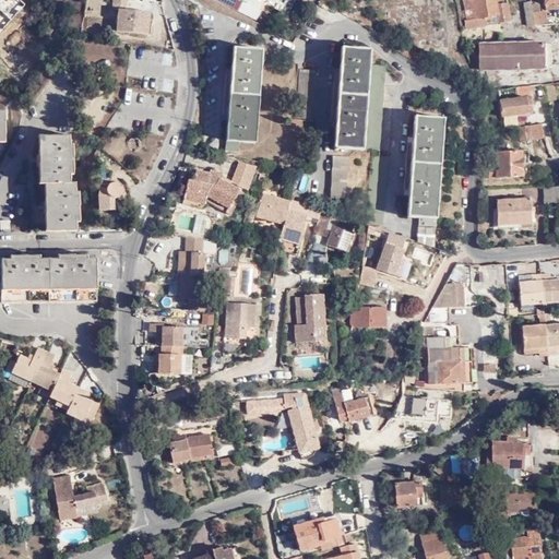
[(127,0),(111,0),(113,8),(119,8),(118,30),(150,31),(151,9),(128,8),(127,0)]
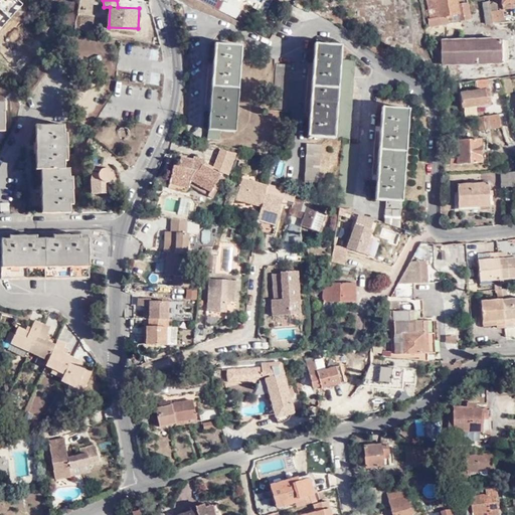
[(247,0),(246,3),(266,11),(271,0),(247,0)]
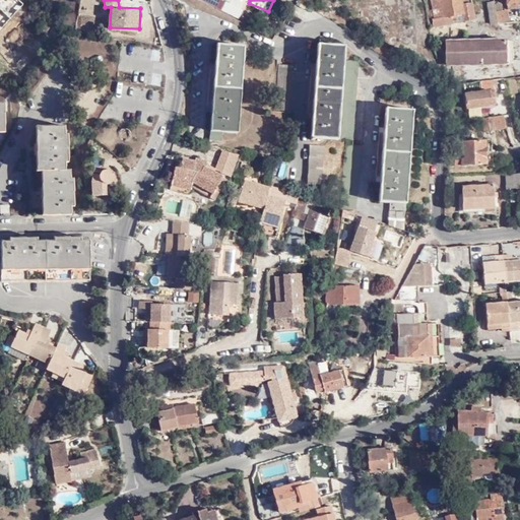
[(431,18),(432,26),(452,23),(451,15),(463,13),(465,21),(475,19),(471,0),(431,0),(433,9),(429,10),(430,15),(434,15),(434,18),(431,18)]
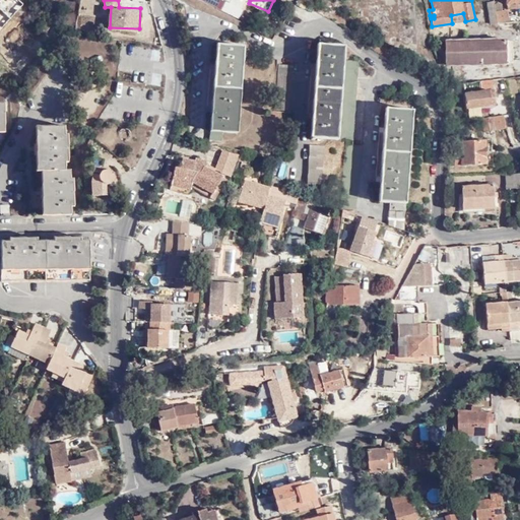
[(495,13),(493,1),(485,2),(491,26),(497,25),(495,13)]
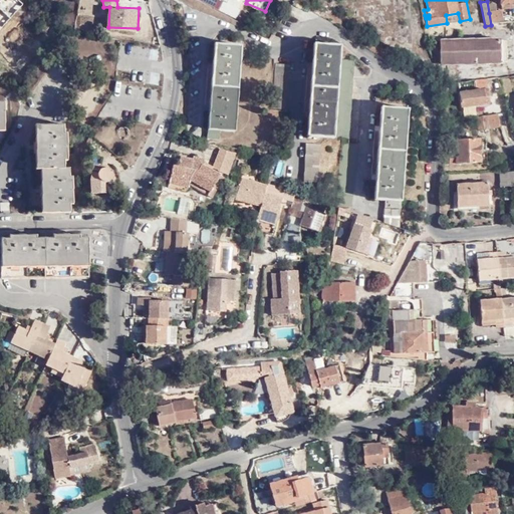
[(513,9),(513,3),(499,6),(501,11),(513,9)]
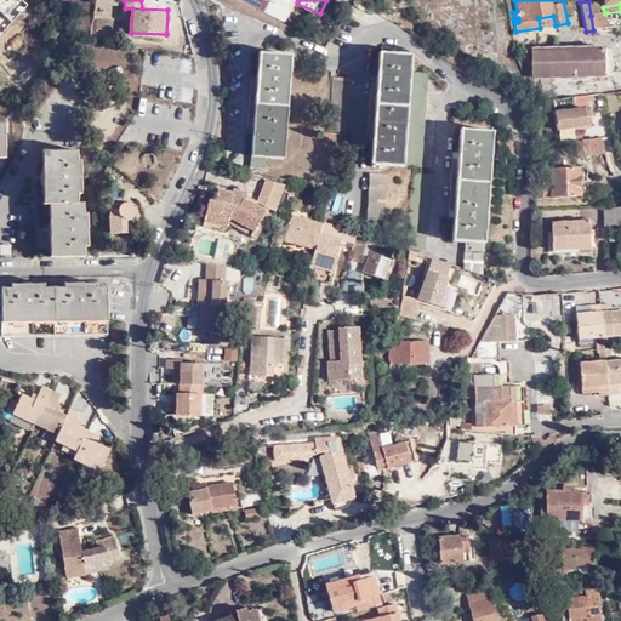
[(272,7),(269,6),(267,10),(285,20),(289,12),(273,5),(272,7)]
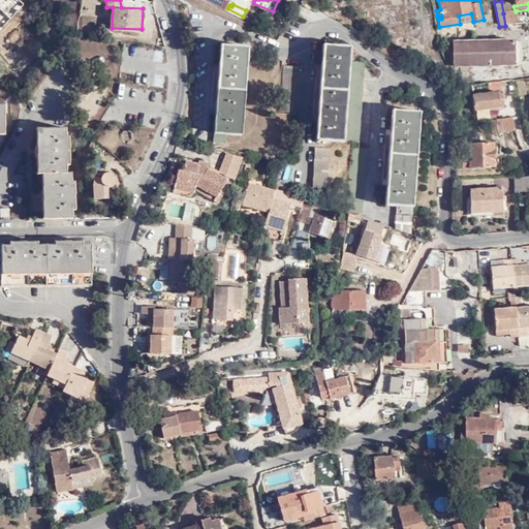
[(503,13),(505,26),(517,24),(515,11),(503,13)]
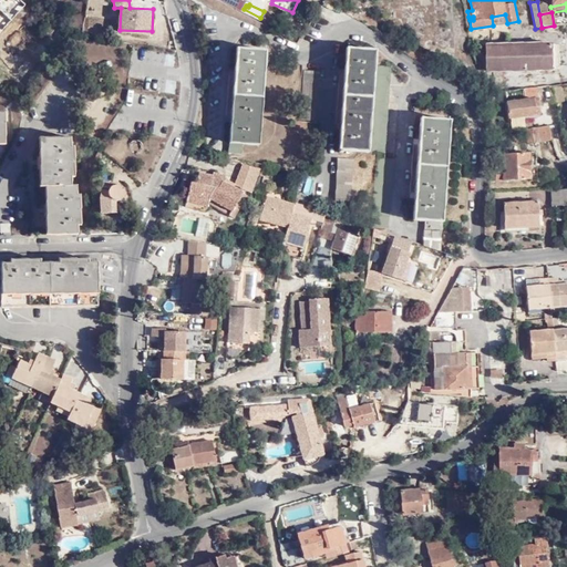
[(490,48),(493,75),(557,69),(566,66),(564,42),(554,41),(490,48)]
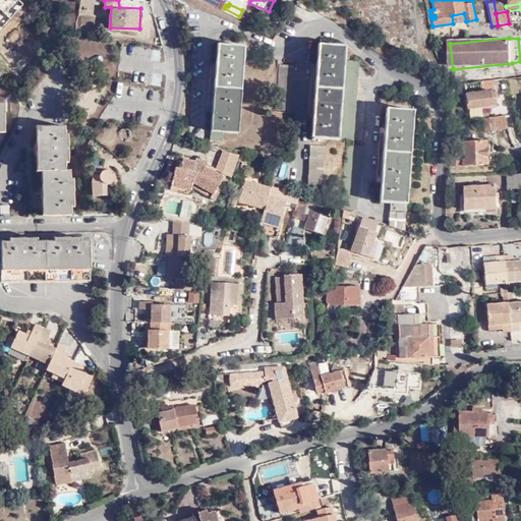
[(245,45),(218,42),(208,138),(220,140),(222,130),(235,132),(245,45)]
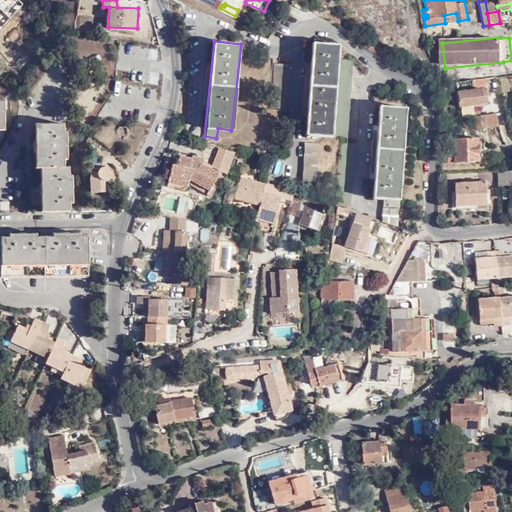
[(339,46),(312,44),(303,136),(331,138),(331,134),(347,135),(353,66),(337,65),(339,46)]
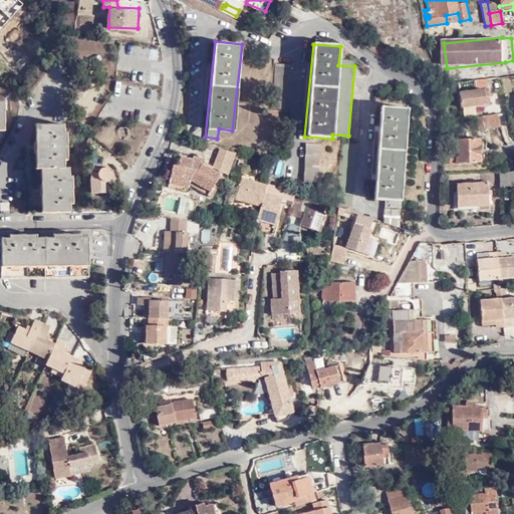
[(9,67),(13,70),(23,58),(18,55),(9,67)]
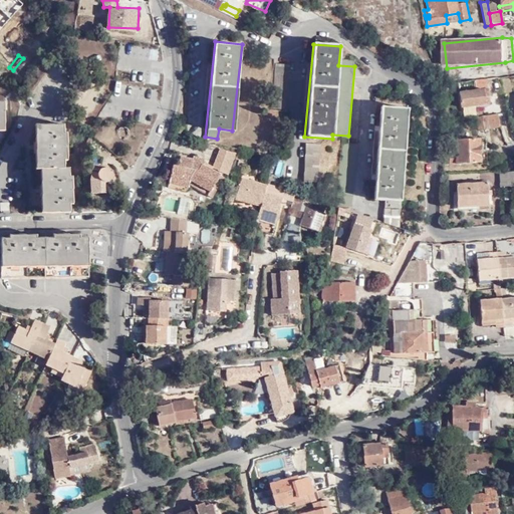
[(464,105),(475,104),(491,102),(490,87),(461,90),(463,105),(464,105)]
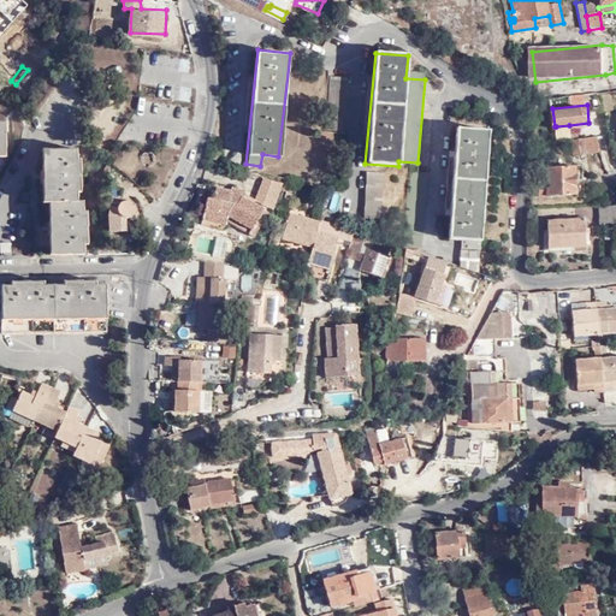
[(490,132),(457,128),(446,240),(458,241),(456,265),(475,267),(490,132)]
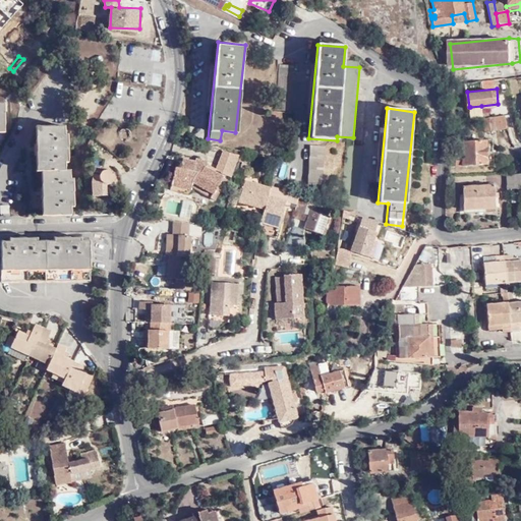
[(501,114),(483,117),(485,130),(503,128),(501,114)]
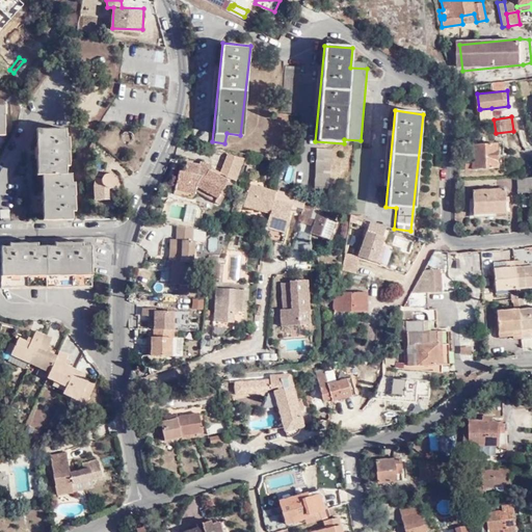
[(69,173),(68,130),(42,130),(43,148),(37,148),(38,155),(42,155),(43,174),(48,174),(48,192),(43,192),(43,200),(48,200),(48,219),(73,218),(73,173),(69,173)]
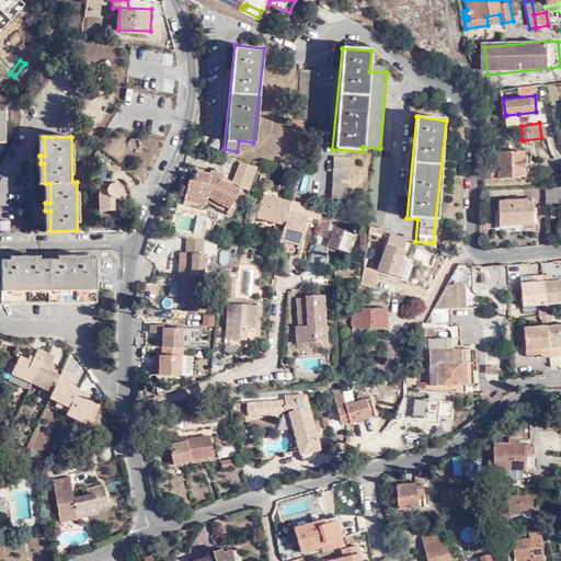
[(490,165),(490,178),(531,175),(530,149),(496,151),(496,165),(490,165)]
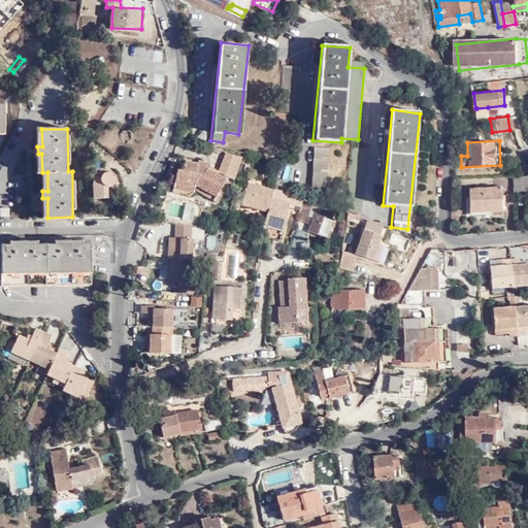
[(326,147),(312,145),(308,187),(322,188),(326,147)]
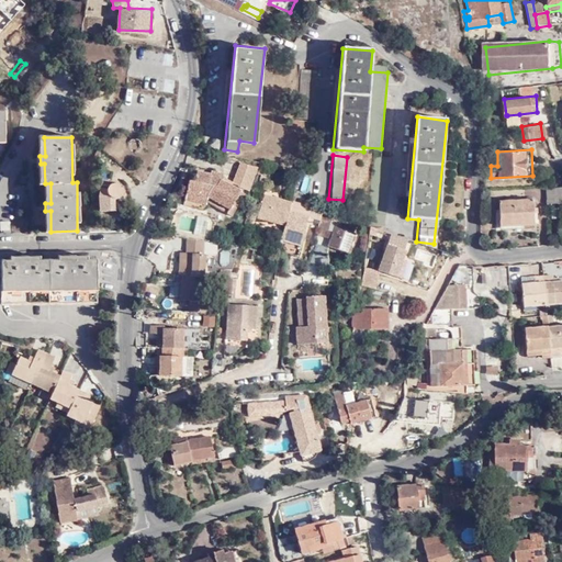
[(390,157),(371,155),(364,224),(382,225),(390,157)]
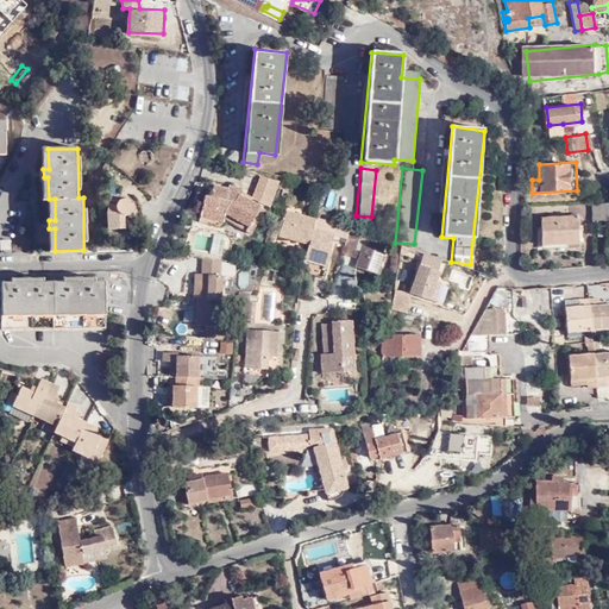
[(259,175),(251,198),(268,206),(276,182),(259,175)]
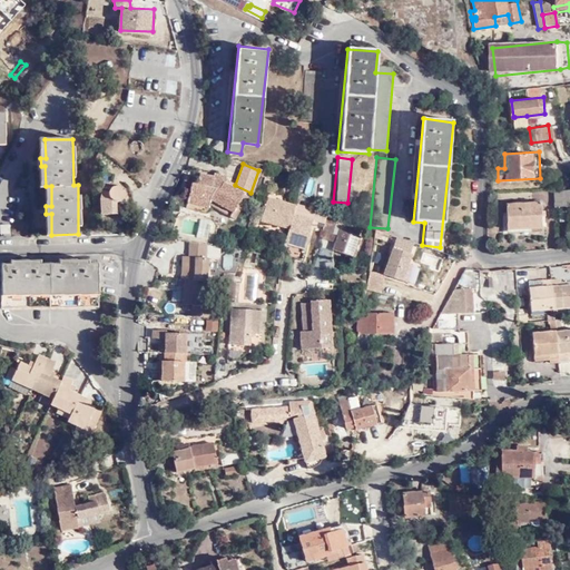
[(210,180),(212,176),(198,173),(195,183),(190,182),(185,202),(206,207),(208,199),(232,212),(242,194),(234,189),(222,182),(220,183),(210,180)]
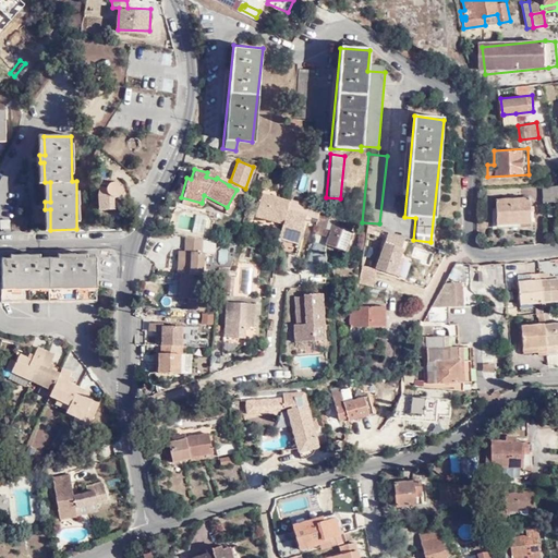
[(208,169),(207,172),(206,177),(216,179),(217,178),(229,185),(230,181),(220,176),(220,172),(208,169)]
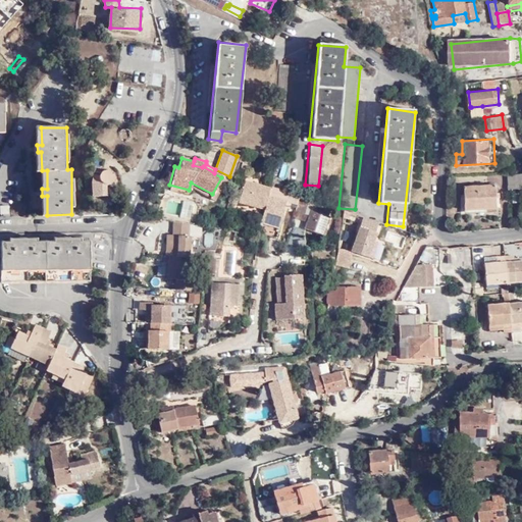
[(95,174),(94,180),(102,180),(102,183),(104,184),(106,185),(107,185),(109,185),(111,185),(112,184),(114,181),(114,179),(115,178),(115,176),(114,174),(113,173),(111,171),(109,170),(108,170),(106,171),(104,172),(102,173),(101,174),(95,174)]
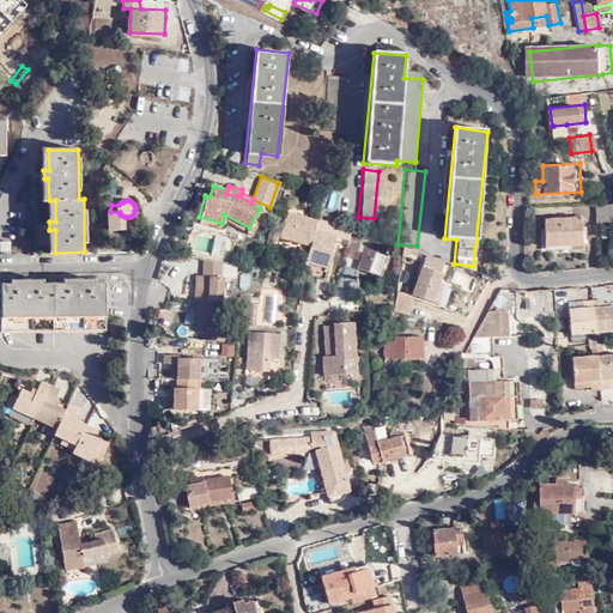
[(612,201),(598,202),(599,220),(612,219),(612,201)]
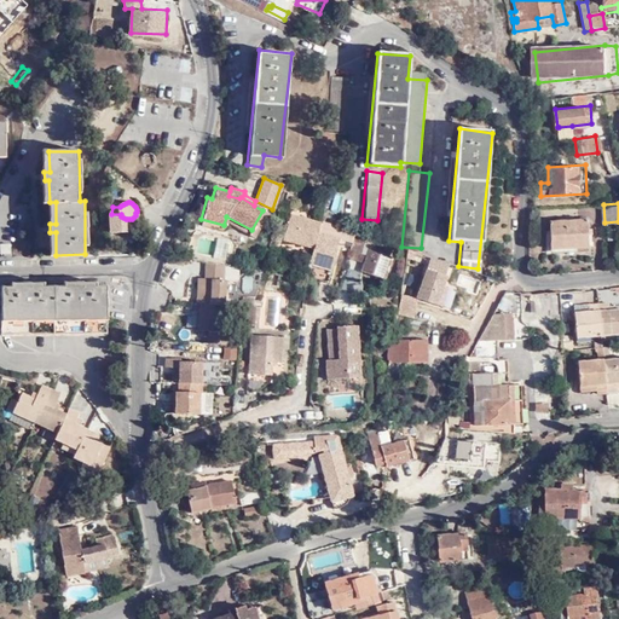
[(352,232),(341,229),(336,239),(324,236),(316,233),(318,224),(288,215),(281,241),(311,249),(306,266),(311,279),(325,283),(336,243),(348,247),(352,232)]
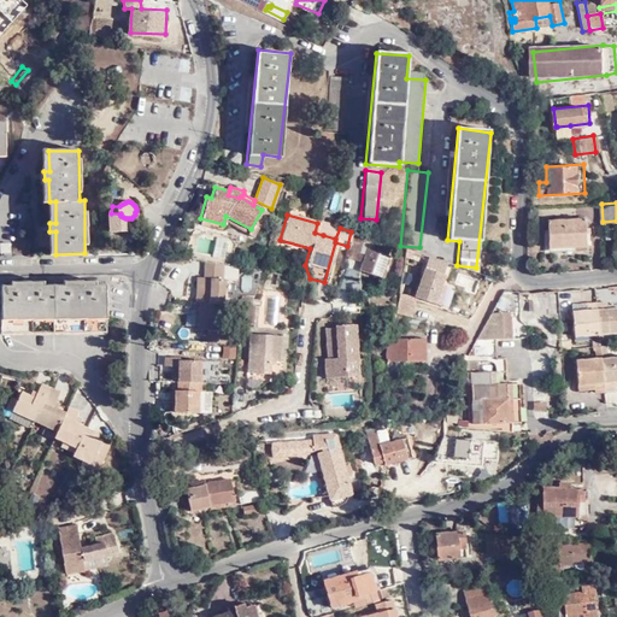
[(587,217),(550,219),(551,247),(588,245),(587,217)]
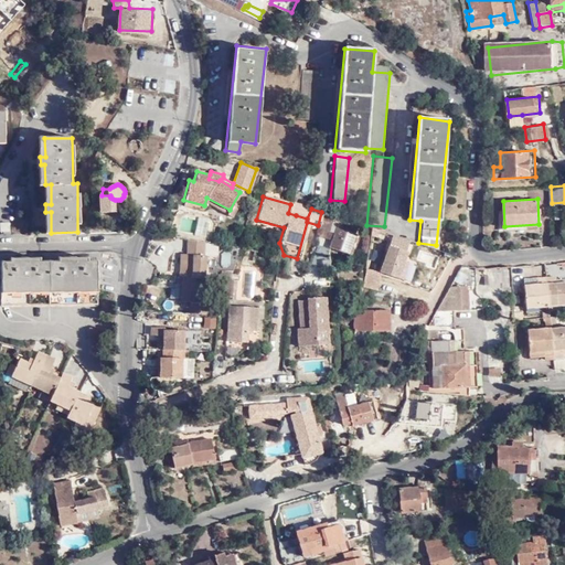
[(297,211),(296,215),(307,219),(311,209),(308,208),(297,211)]
